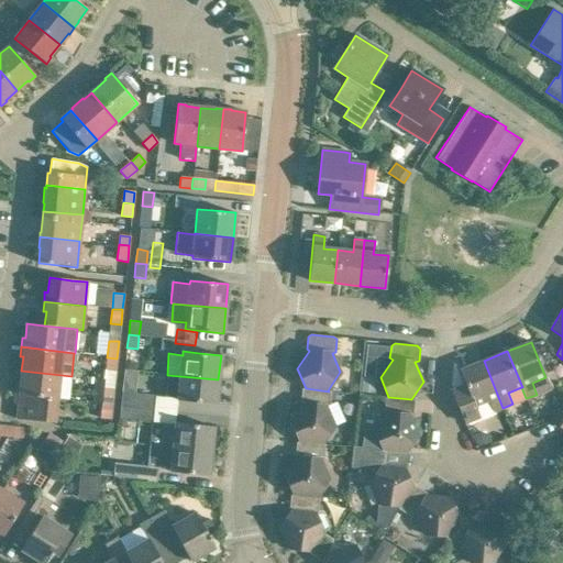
[(116,372),(117,359),(107,357),(106,371),(116,372)]
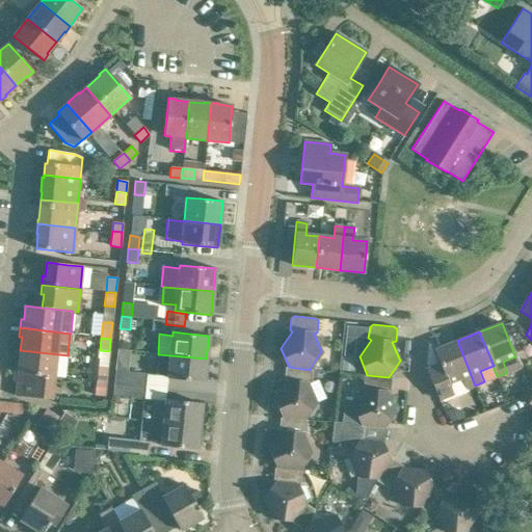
[(466,389),(475,386),(457,341),(434,350),(440,365),(426,370),(439,400),(453,394),(449,383),(461,378),(466,389)]
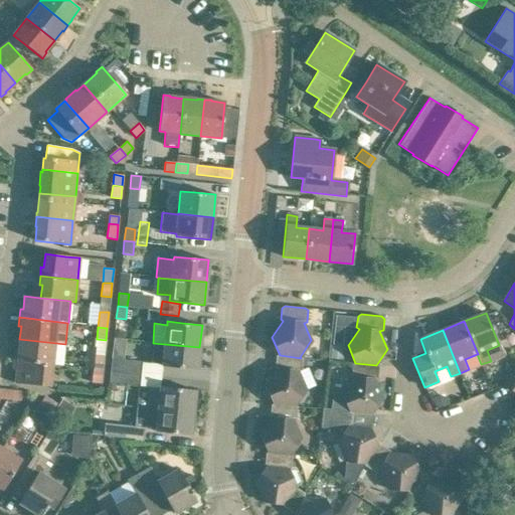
[(129,332),(130,347),(141,346),(140,331),(129,332)]
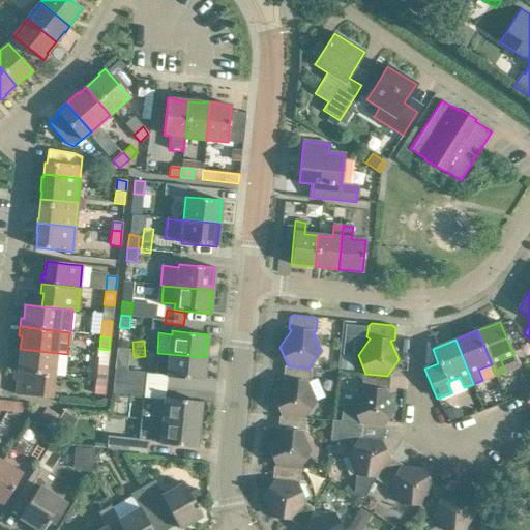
[(16,362),(15,372),(65,376),(67,354),(20,349),(19,362),(16,362)]
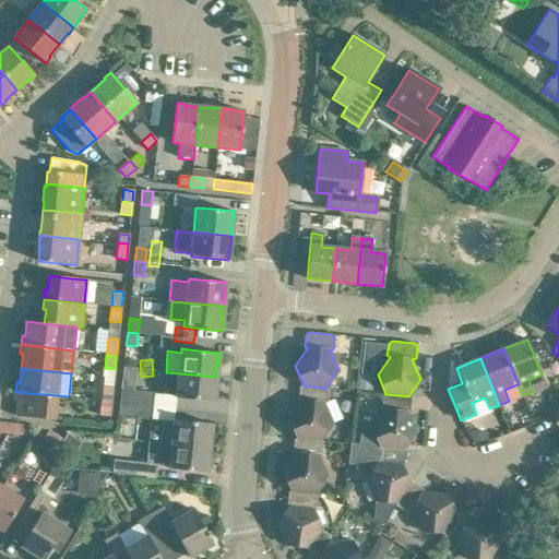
[(214,402),(216,377),(166,372),(164,395),(177,396),(176,397),(192,400),(214,402)]
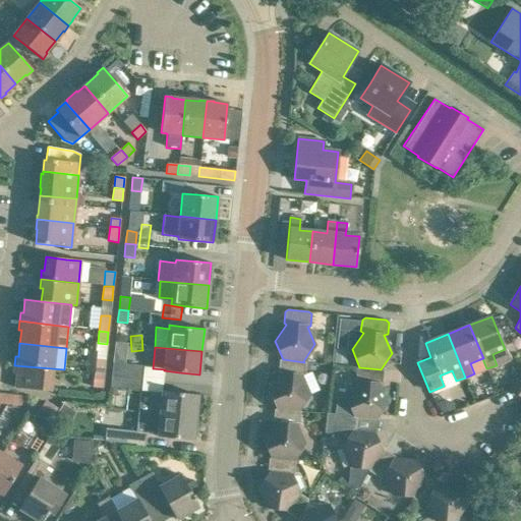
[(95,373),(104,374),(105,360),(96,359),(95,373)]
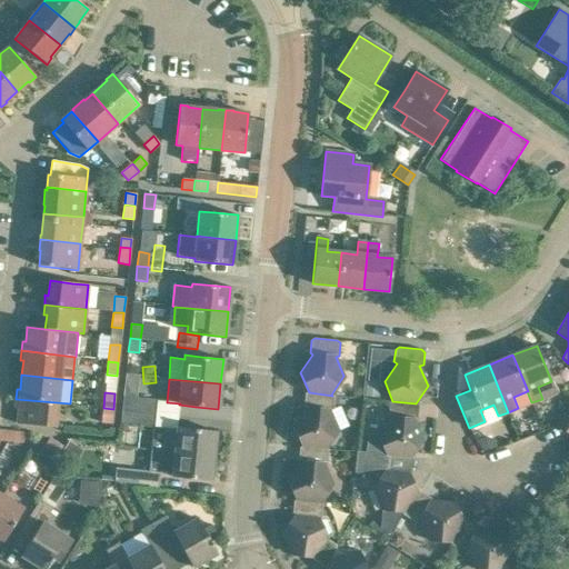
[(335,397),(332,396),(309,392),(306,393),(303,406),(307,408),(295,426),(302,446),(326,449),(338,431),(330,411),(333,409),(335,397)]
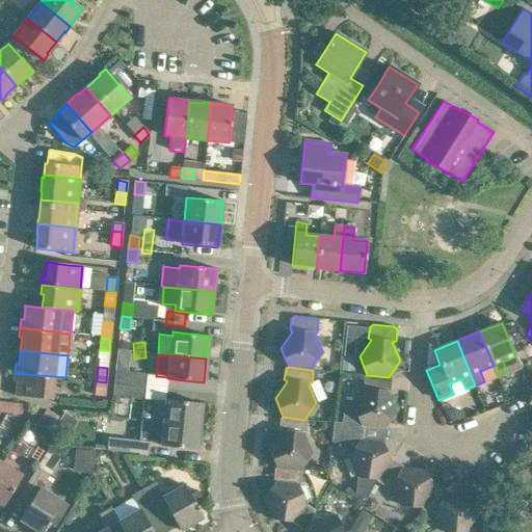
[(114,383),(145,387),(148,374),(115,370),(114,383)]
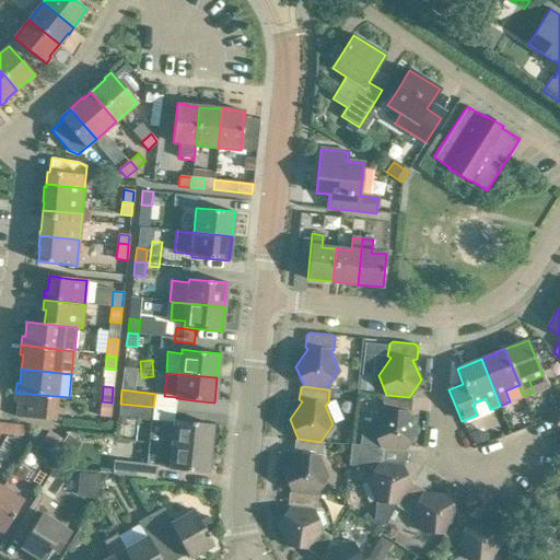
[(55,421),(57,397),(15,393),(14,401),(19,403),(16,417),(55,421)]
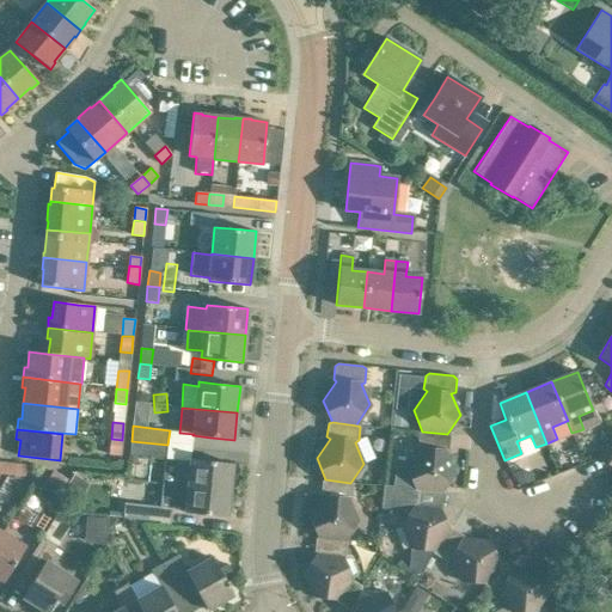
[(451,436),(447,434),(422,432),(420,433),(418,447),(421,448),(408,469),(396,467),(395,487),(385,485),(385,487),(440,493),(454,473),(445,452),(448,450),(451,436)]
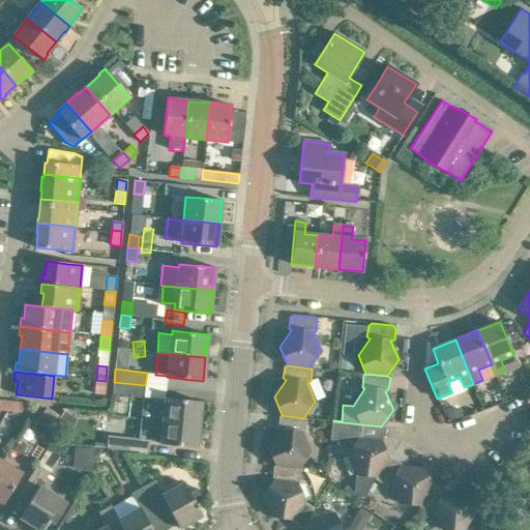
[(105,394),(106,381),(96,380),(94,393),(105,394)]
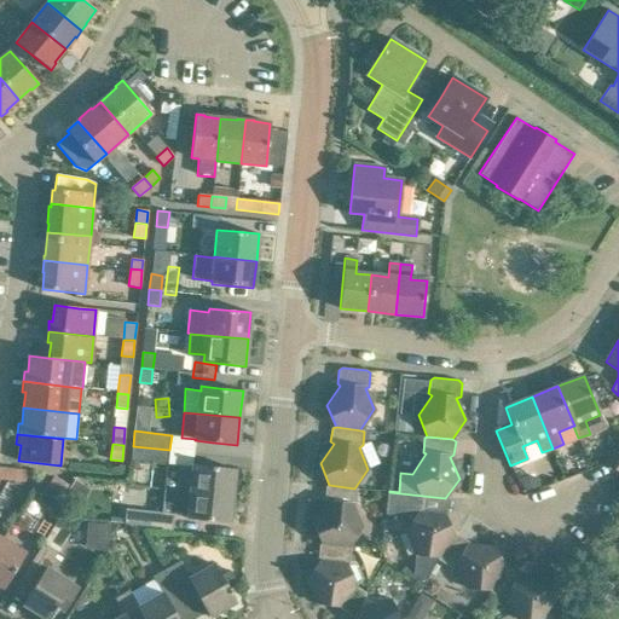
[(618,444),(607,463),(618,470),(618,444)]
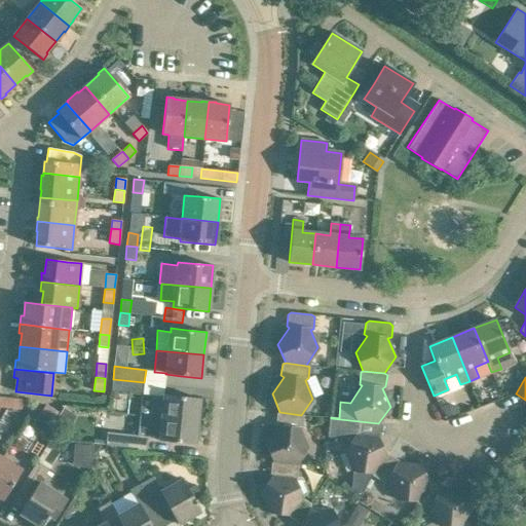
[(143,396),(144,382),(113,379),(111,391),(143,396)]
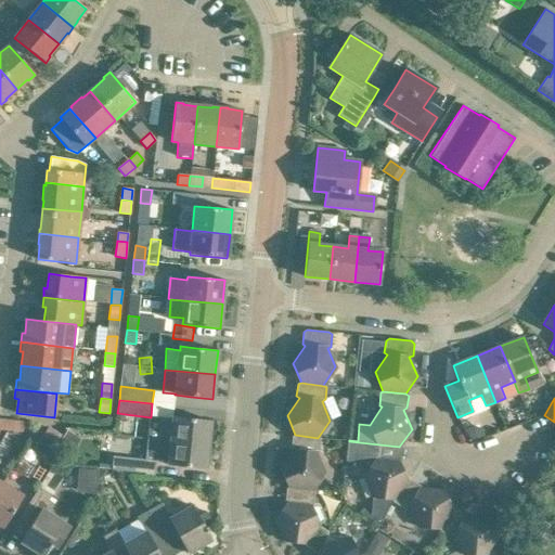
[(160,421),(158,440),(170,441),(208,444),(210,421),(172,416),(172,422),(160,421)]
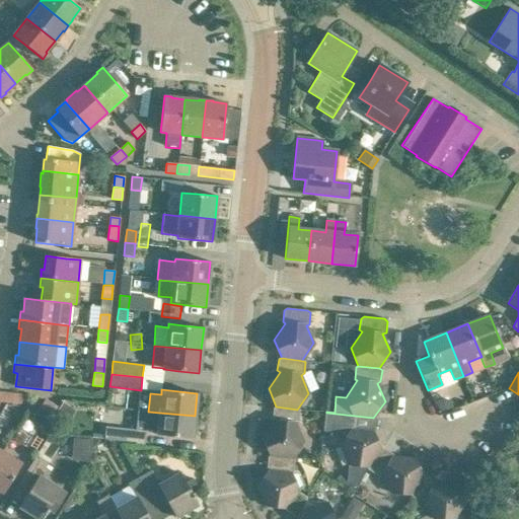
[(20,404),(21,395),(7,393),(6,402),(20,404)]
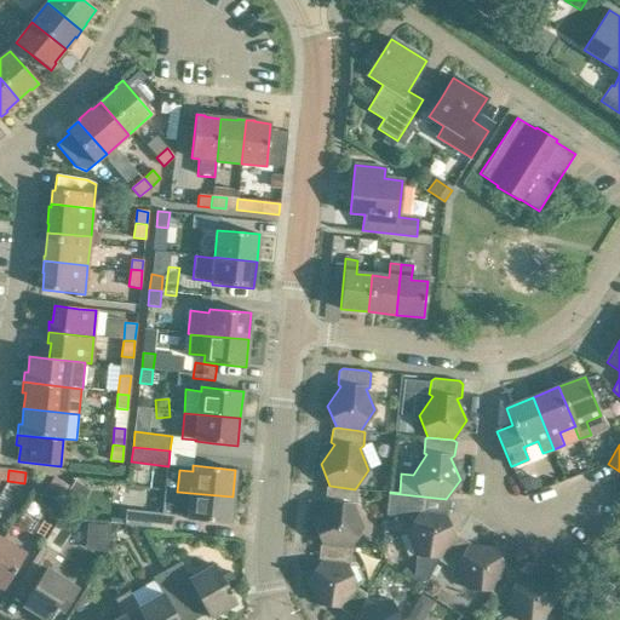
[(62,497),(68,487),(55,477),(49,487),(62,497)]
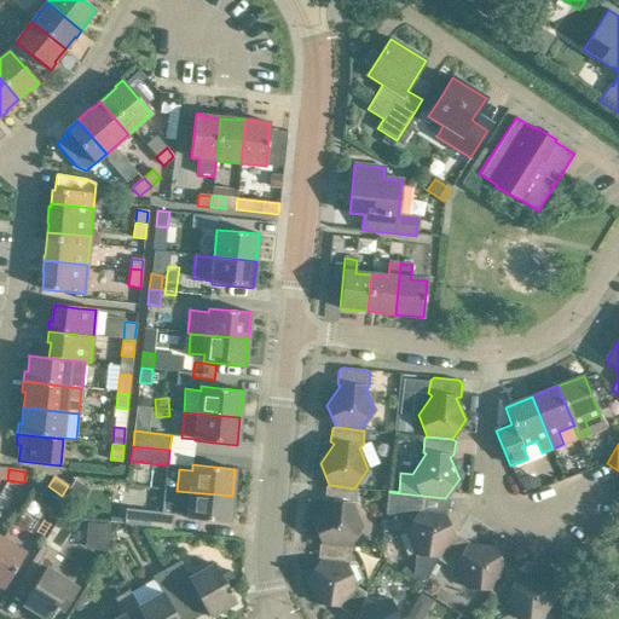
[(357,491),(354,489),(329,485),(325,487),(324,501),(328,503),(313,522),(323,544),(348,548),(347,547),(362,527),(352,505),(356,504),(357,491)]
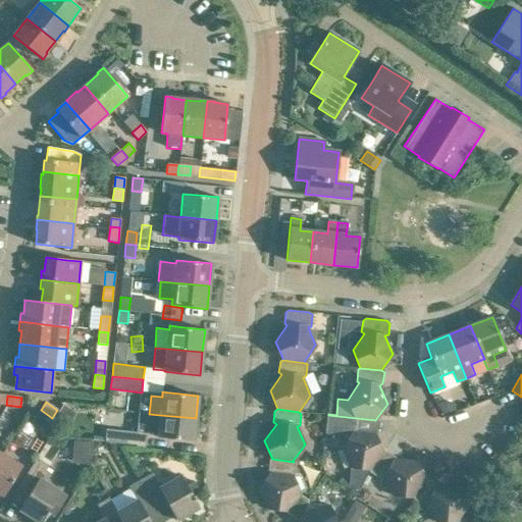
[(196,418),(160,415),(149,414),(140,413),(138,431),(146,432),(147,432),(158,433),(158,437),(173,439),(193,441),(196,418)]
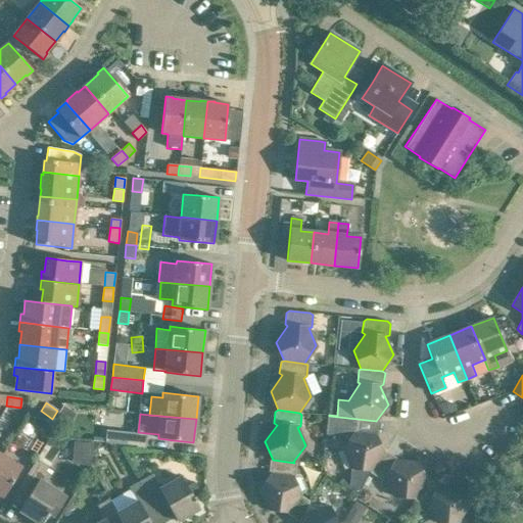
[(379,423),(376,421),(329,416),(326,434),(346,435),(350,438),(342,449),(351,469),(349,484),(341,480),(339,483),(358,494),(371,471),(383,454),(375,435),(378,434),(379,423)]
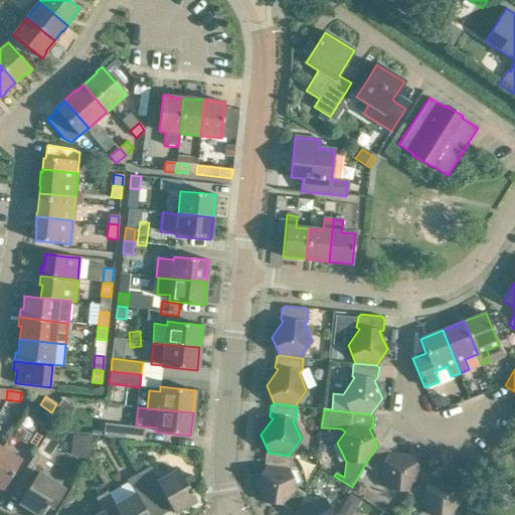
[(143,442),(145,426),(144,426),(136,425),(136,426),(105,423),(104,437),(135,440),(134,441),(143,442)]
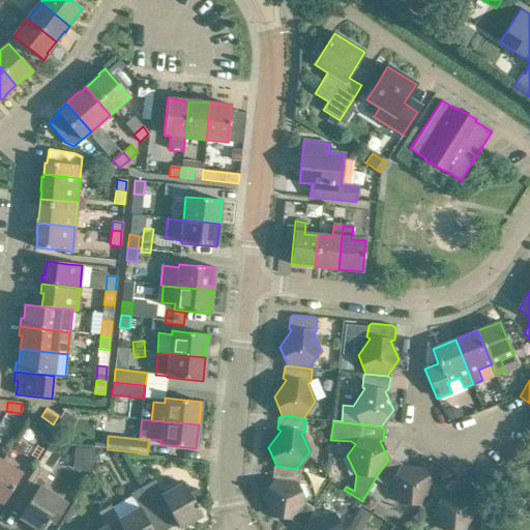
[(420,505),(432,486),(431,487),(421,468),(401,468),(402,464),(391,458),(388,460),(376,477),(376,480),(387,488),(390,486),(400,504),(420,504),(420,505)]
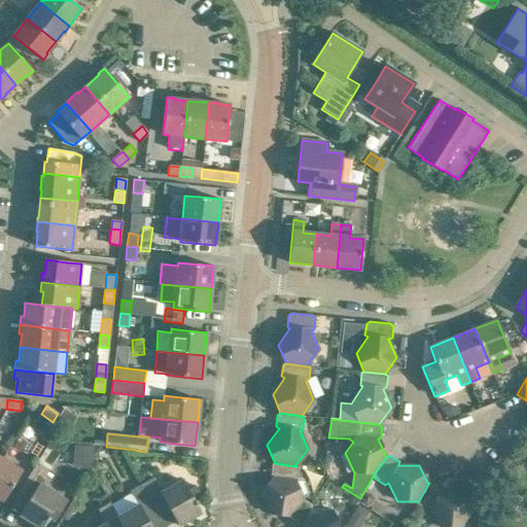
[(2,459),(0,462),(0,503),(1,504),(22,471),(2,459)]
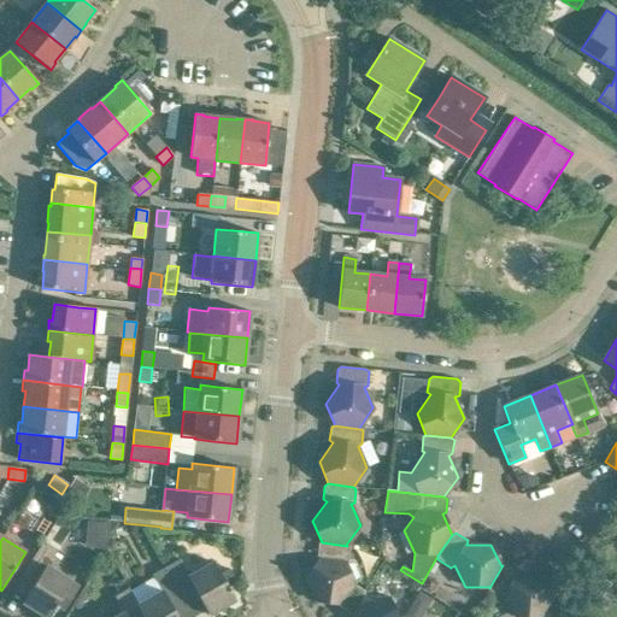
[(63,612),(80,586),(53,570),(52,560),(58,551),(43,541),(12,591),(13,591),(16,587),(28,594),(22,604),(42,616),(47,616),(53,610),(54,611),(57,609),(63,612)]
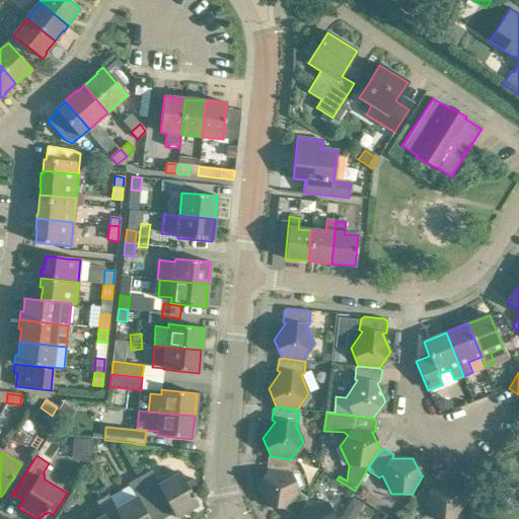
[(294,460),(292,459),(271,456),(268,457),(267,468),(270,472),(257,487),(266,506),(286,508),(298,492),(290,473),(293,472),(294,460)]
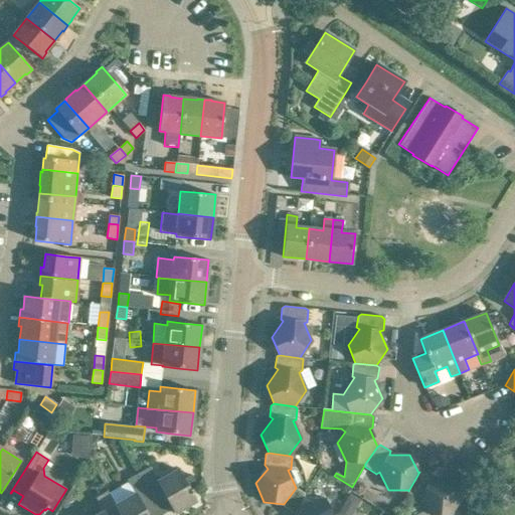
[(139,474),(161,514),(162,514),(160,511),(170,506),(175,514),(196,502),(191,494),(193,493),(191,489),(196,485),(191,476),(183,480),(178,470),(163,478),(155,476),(150,467),(139,474)]
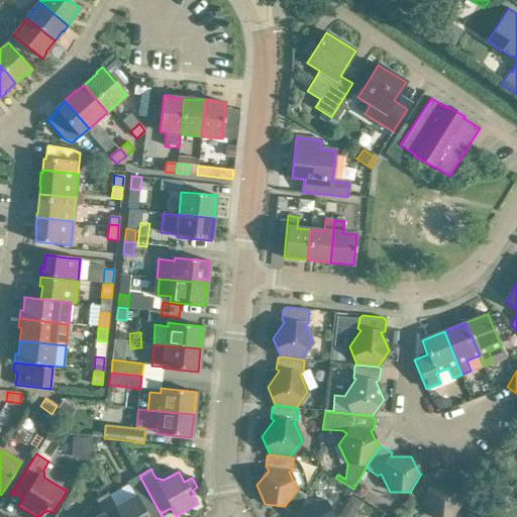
[(421,474),(410,493),(410,496),(419,502),(422,500),(431,516),(451,516),(462,501),(452,483),(433,483),(433,479),(423,473),(421,474)]
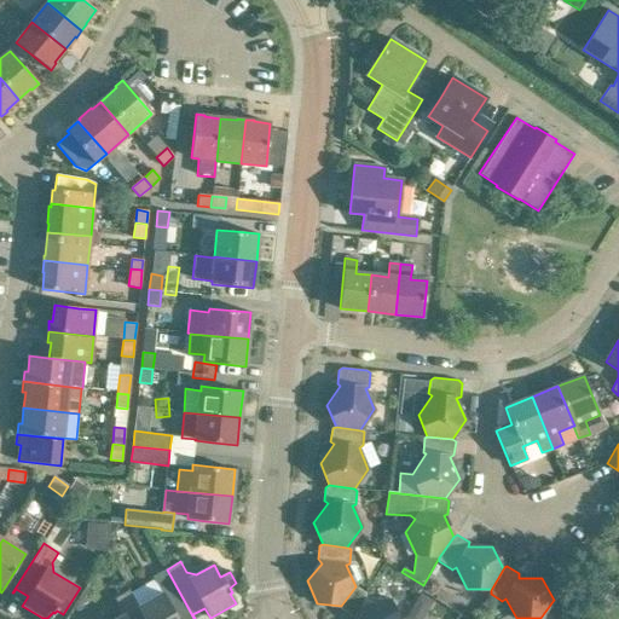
[(194,618),(167,570),(152,577),(158,588),(156,597),(138,607),(144,618),(184,618),(191,615),(194,618)]
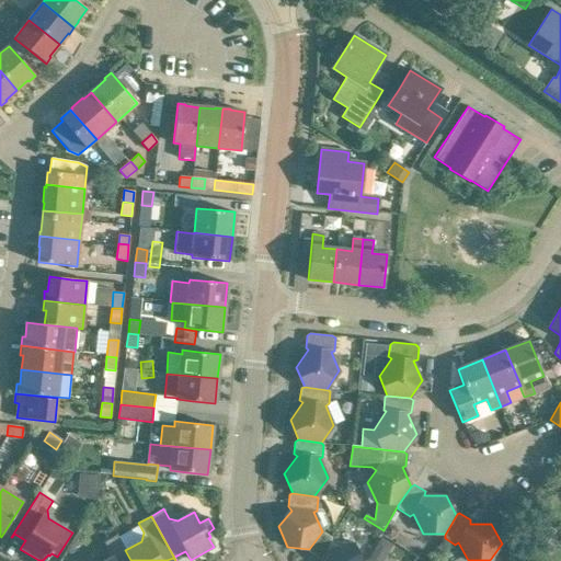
[(362,560),(353,545),(331,544),(331,538),(322,531),(309,549),(308,552),(321,560),(319,560),(362,560)]
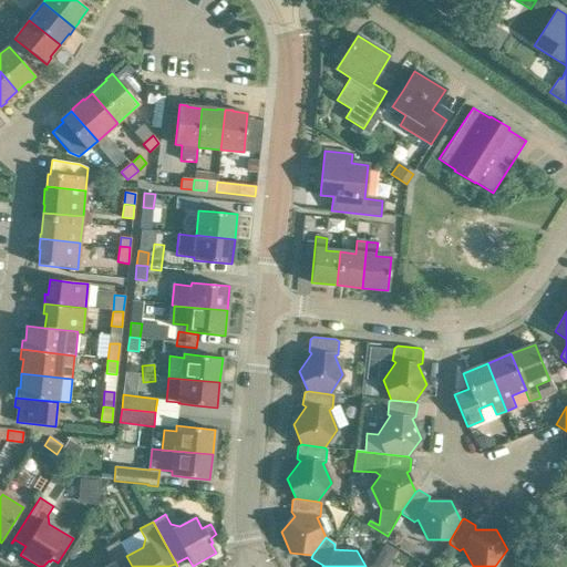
[(132,566),(126,556),(119,540),(105,548),(111,558),(107,566),(105,566),(132,566)]
